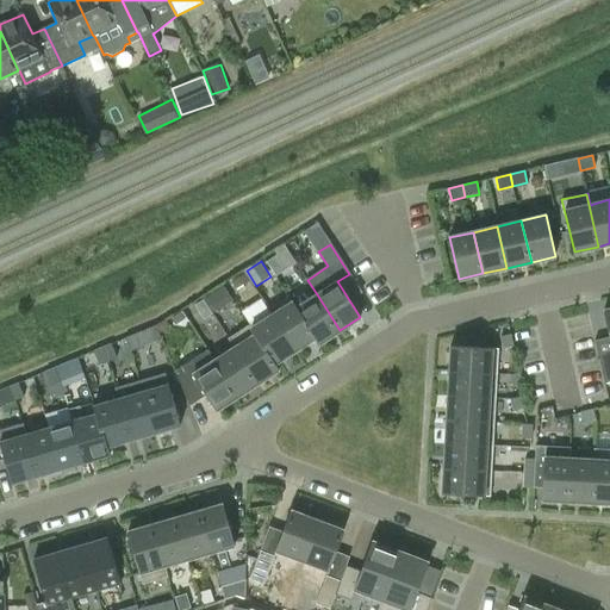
[(234,300),(225,287),(205,299),(213,313),(234,300)]
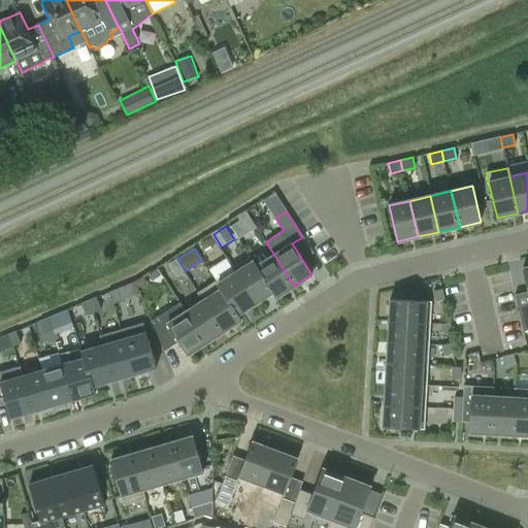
[(276,297),(294,286),(274,255),(257,266),(254,261),(253,262),(276,297)]
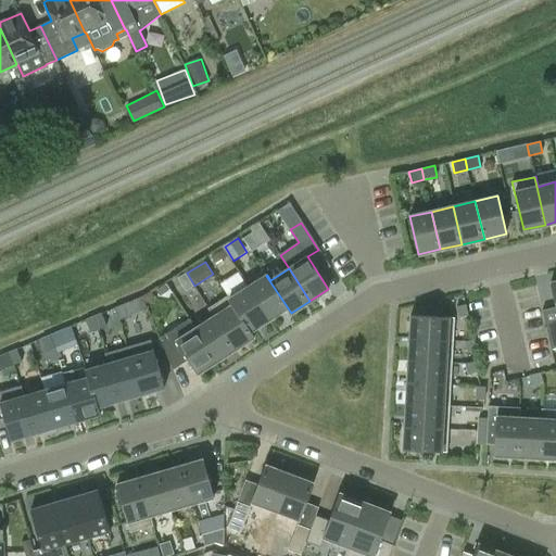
[(248,288),(268,320),(287,308),(290,314),(291,313),(266,276),(248,288)]
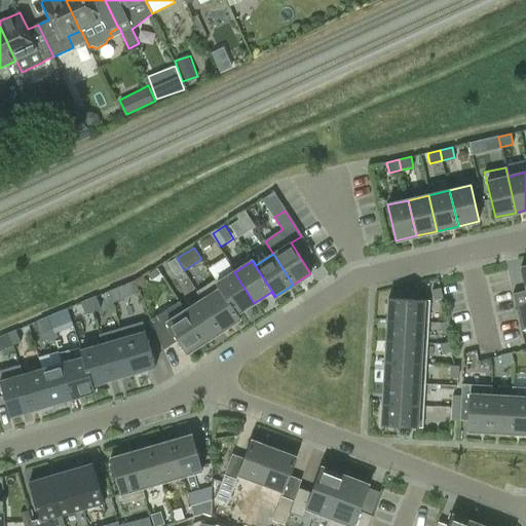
[(513,293),(521,330),(525,329),(525,266),(520,268),(525,290),(513,293)]
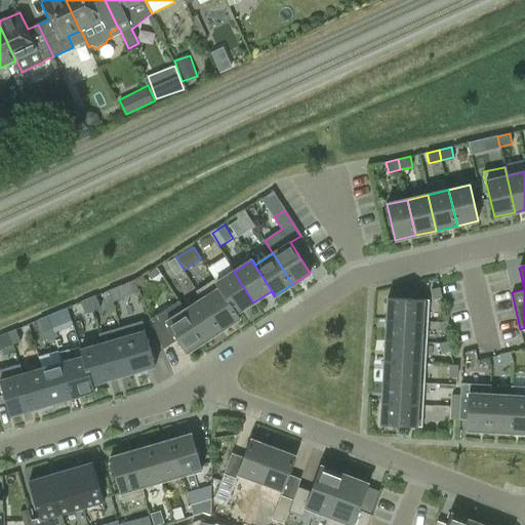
[(253,303),(234,272),(215,283),(239,319),(240,318),(237,313),(253,303)]
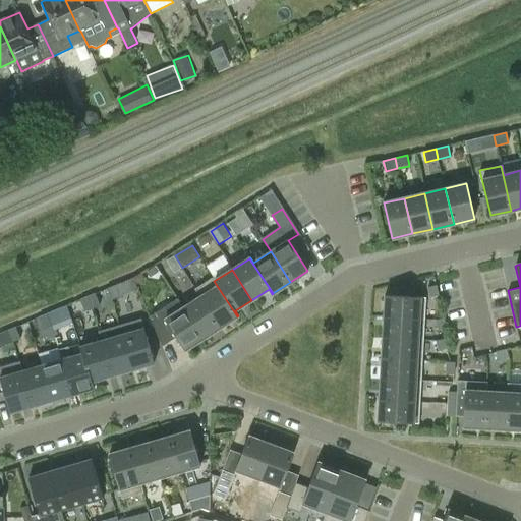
[(199,298),(219,328),(237,316),(214,281),(212,278),(194,289),(199,297),(199,298)]
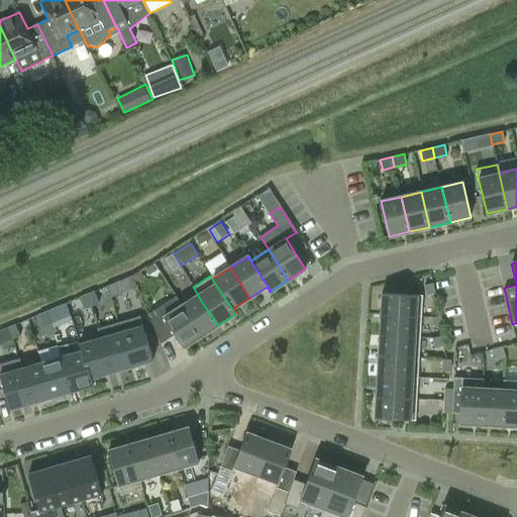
[(118,295),(113,283),(106,287),(110,298),(118,295)]
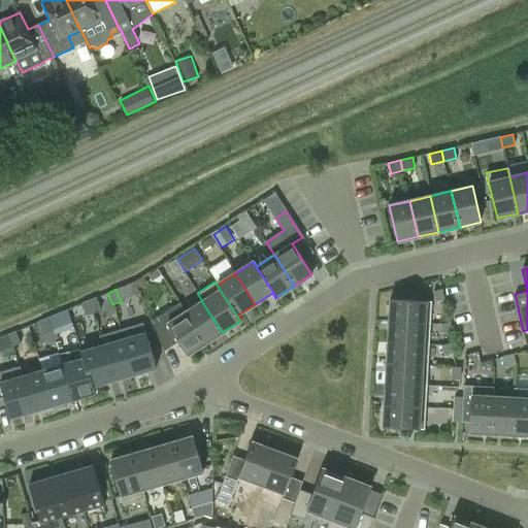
[(441,289),(433,291),(436,301),(444,299),(441,289)]
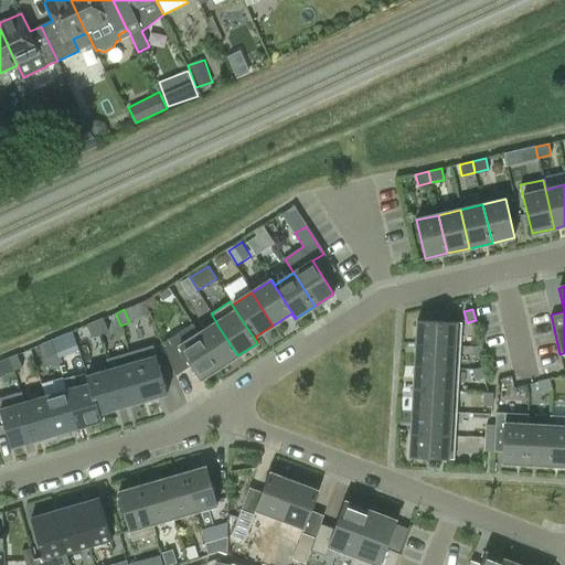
[(108,331),(103,319),(95,322),(100,334),(108,331)]
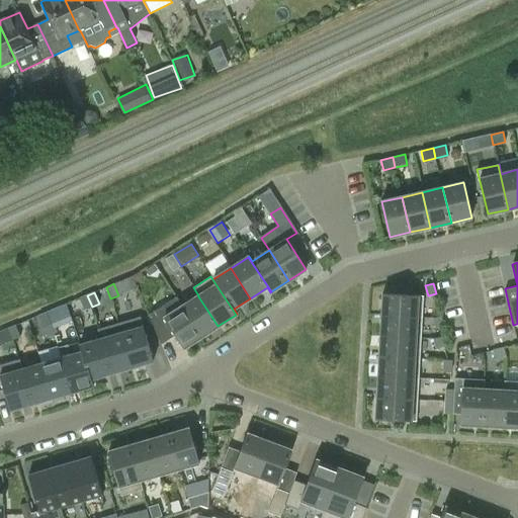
[(381,315),(422,317),(423,296),(382,293),(381,315)]
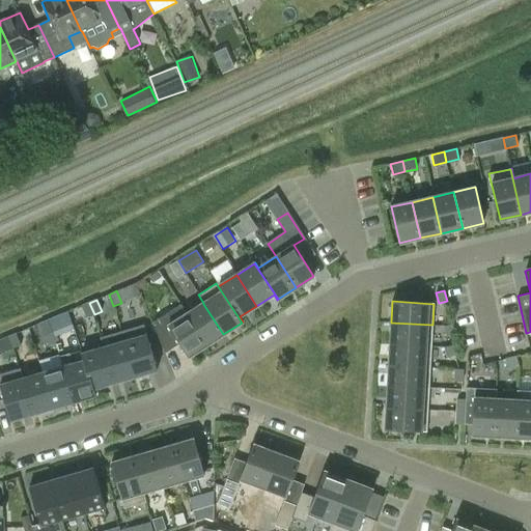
[(86,317),(94,314),(89,303),(81,306),(86,317)]
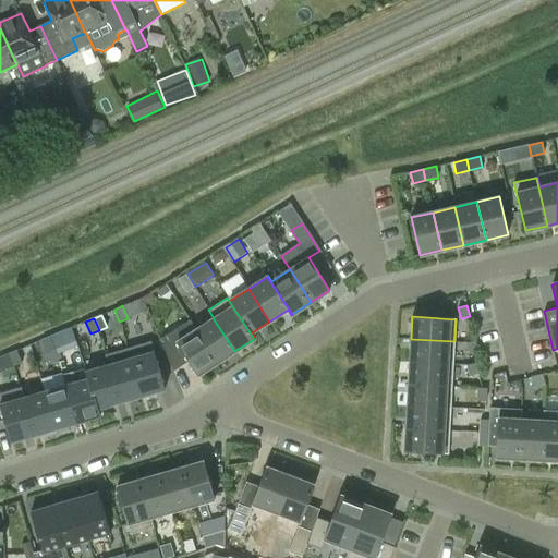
[(234,351),(214,319),(197,329),(191,320),(189,323),(215,364),(234,351)]
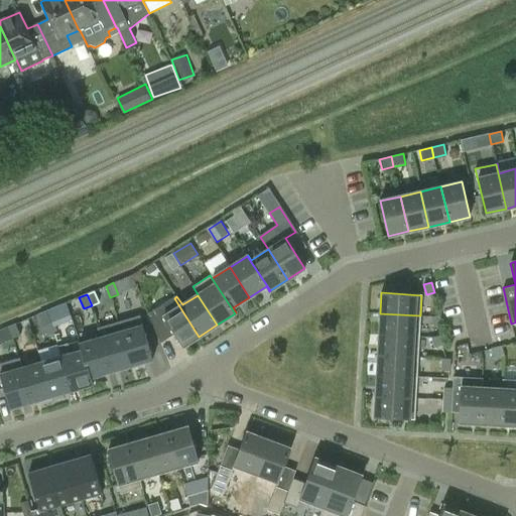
[(160,343),(174,334),(182,347),(199,337),(174,298),(148,314),(160,343)]
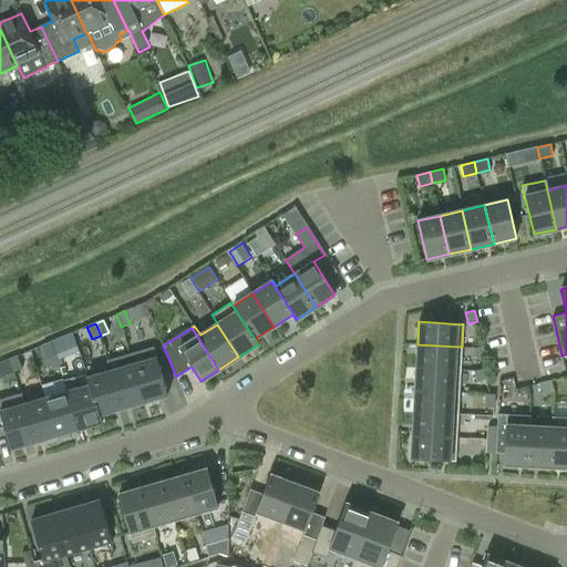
[(51,342),(55,354),(64,351),(59,339),(51,342)]
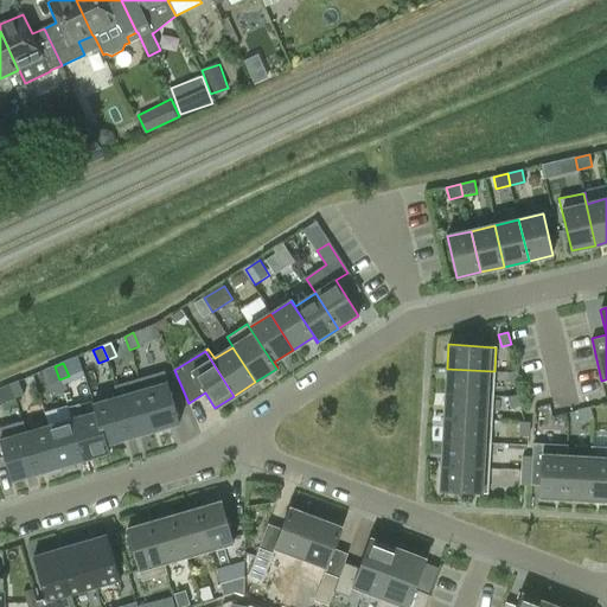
[(51,383),(59,379),(55,366),(45,370),(51,383)]
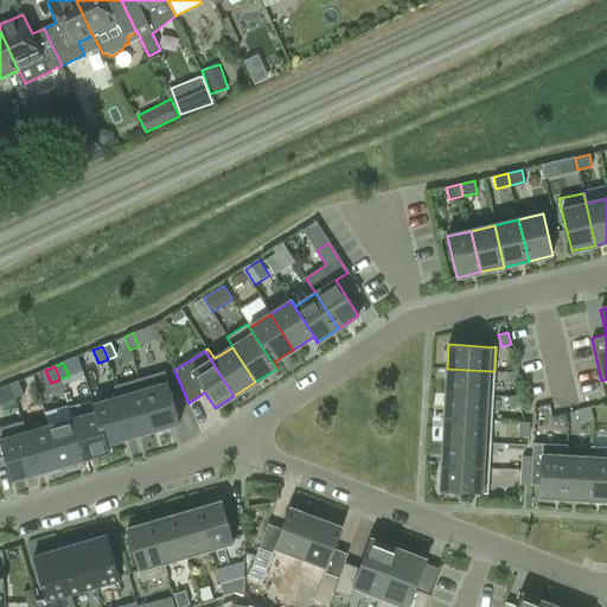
[(446,394),(493,396),(494,371),(447,369),(446,394)]
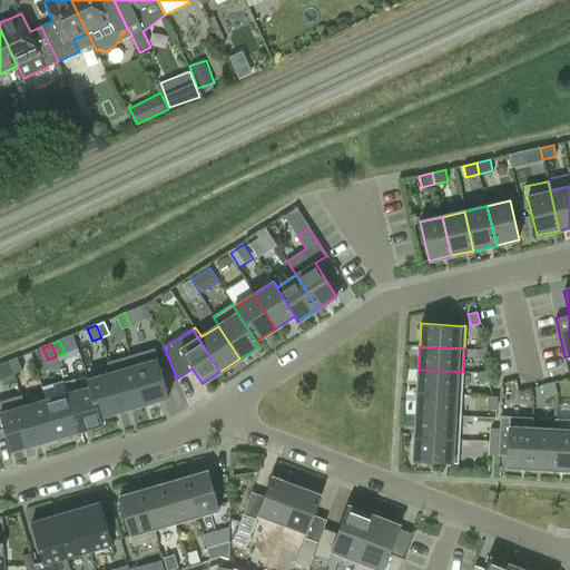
[(485,347),(477,350),(479,361),(488,359),(485,347)]
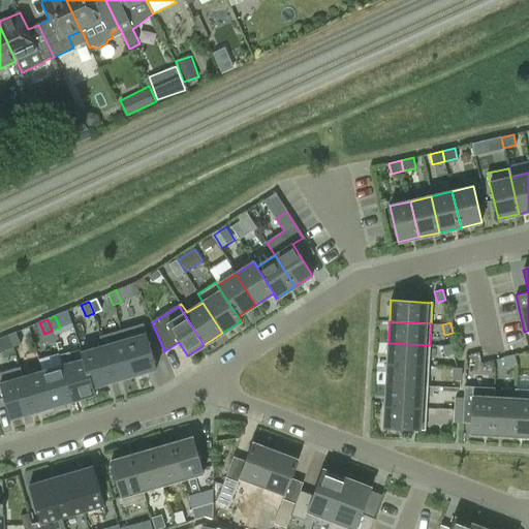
[(143,323),(121,330),(134,376),(156,369),(143,323)]
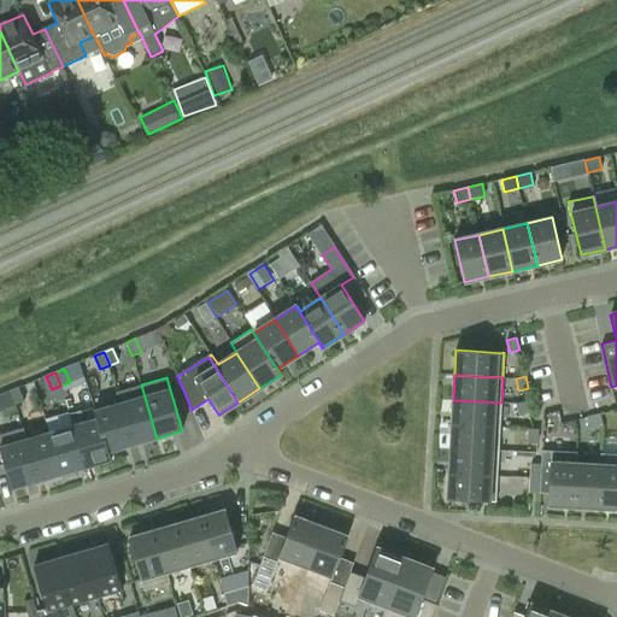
[(141,385),(117,392),(133,446),(157,439),(141,385)]
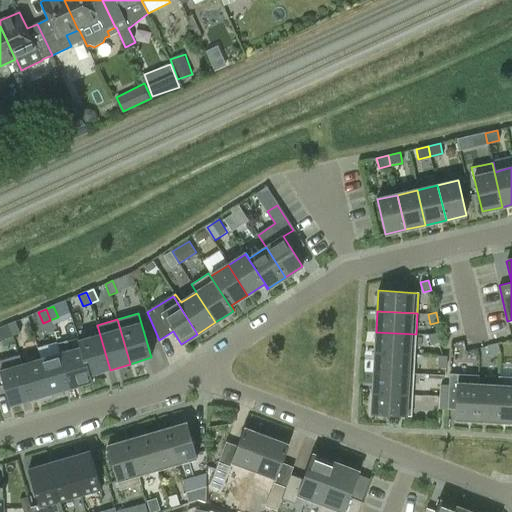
[(20,333),(15,322),(8,325),(13,336),(20,333)]
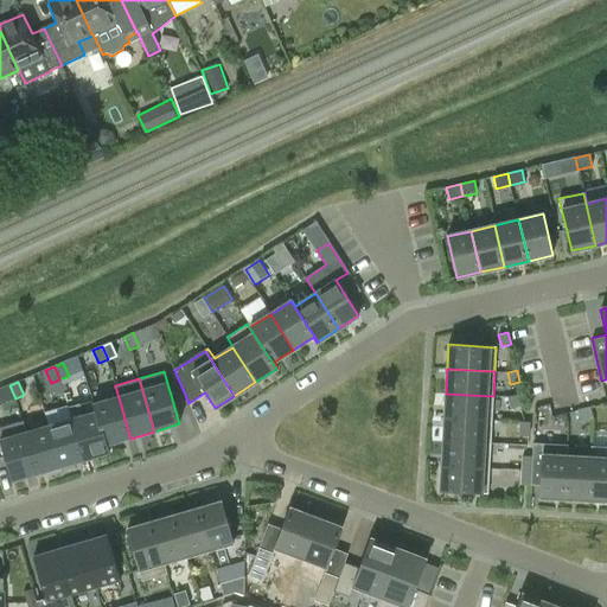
[(6,402),(16,398),(10,385),(1,389),(6,402)]
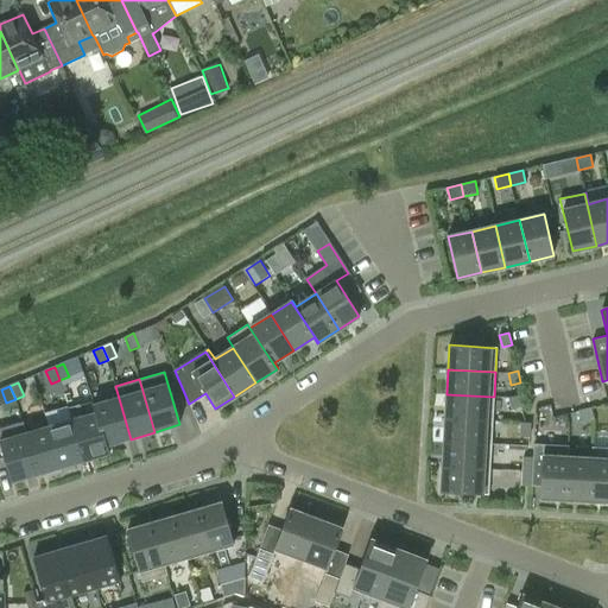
[(118,398),(94,405),(109,454),(107,445),(131,439),(115,386),(114,387),(118,398)]
